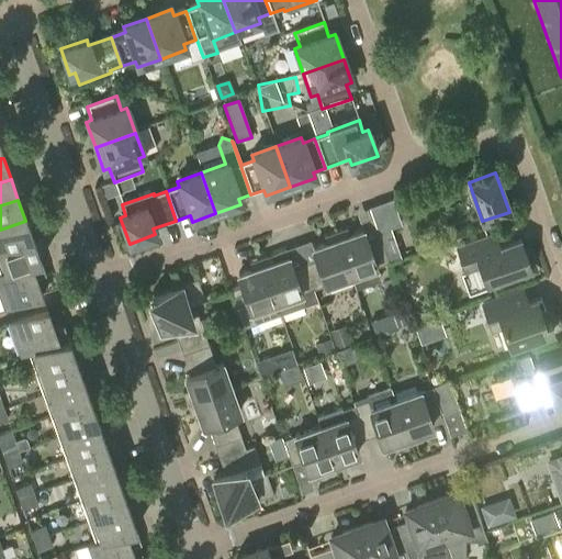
[(0,254),(33,243),(25,221),(0,230),(0,254)]
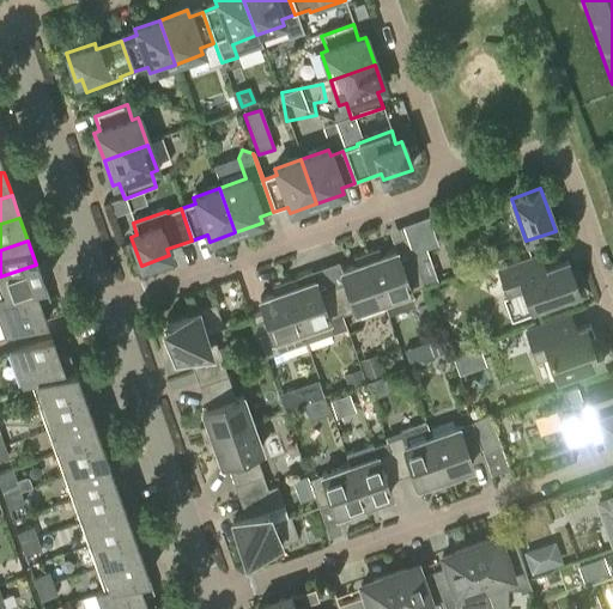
[(378,250),(364,255),(381,303),(382,303),(387,316),(414,306),(410,293),(423,288),(412,259),(399,263),(395,254),(381,259),(378,250)]
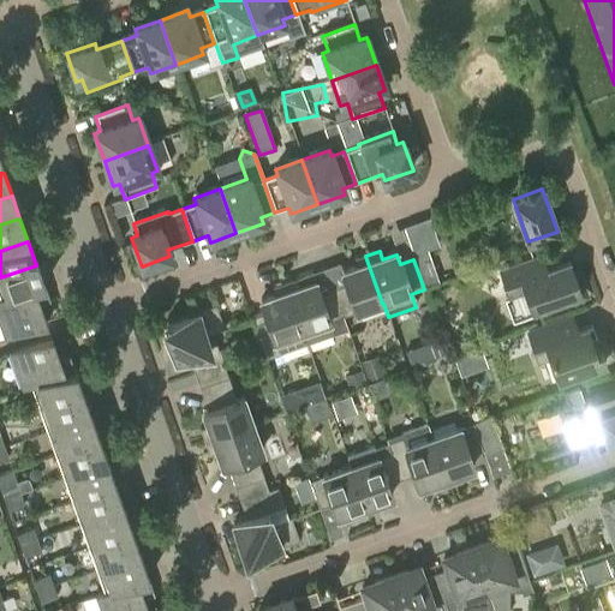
[(428,255),(413,259),(424,289),(439,285),(428,255)]
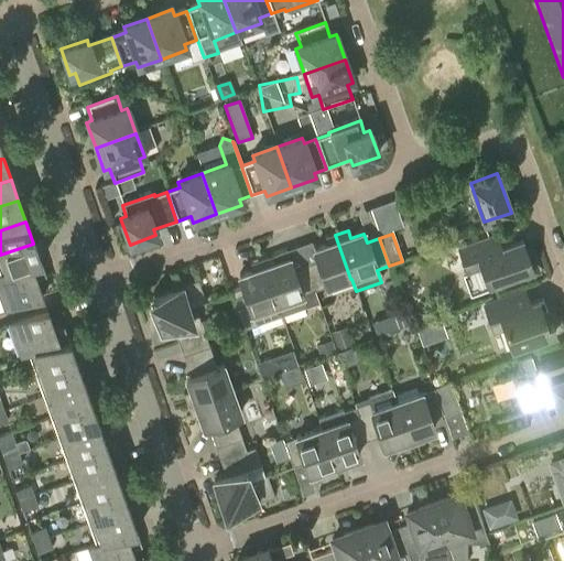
[(313,292),(350,279),(335,235),(324,239),(327,246),(314,251),(317,262),(304,268),(313,292)]
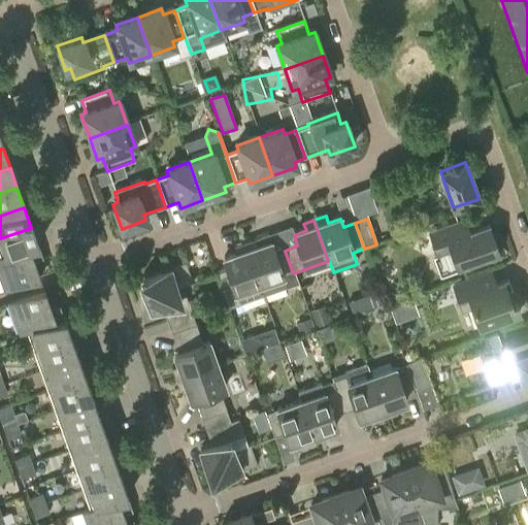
[(439,277),(458,271),(458,268),(483,259),(485,263),(503,257),(497,237),(492,239),(488,227),(462,236),(458,225),(429,235),(437,257),(433,259),(439,277)]
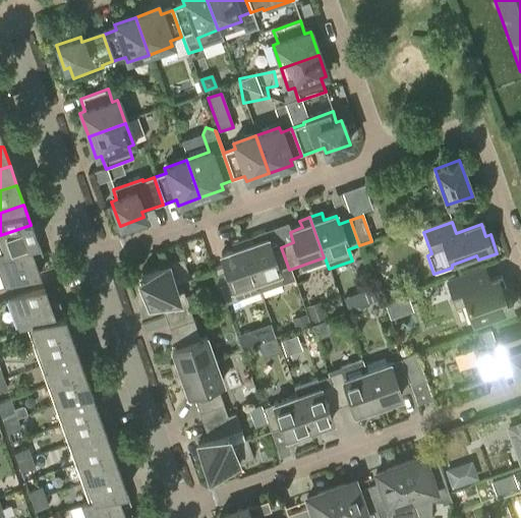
[(0,256),(38,244),(31,225),(0,235),(0,256)]
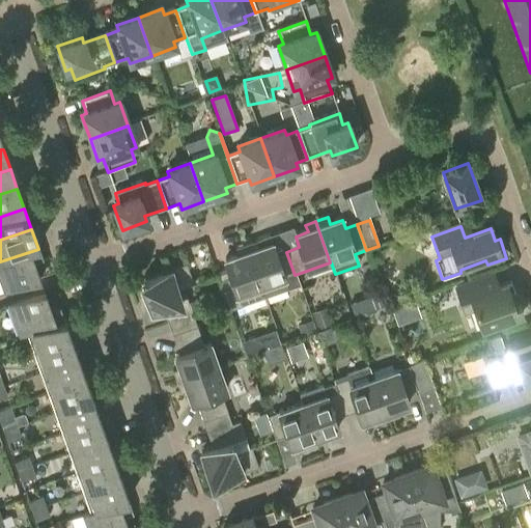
[(259,287),(260,287),(264,299),(299,287),(295,275),(286,252),(276,255),(272,245),(259,249),(256,242),(245,246),(259,287)]
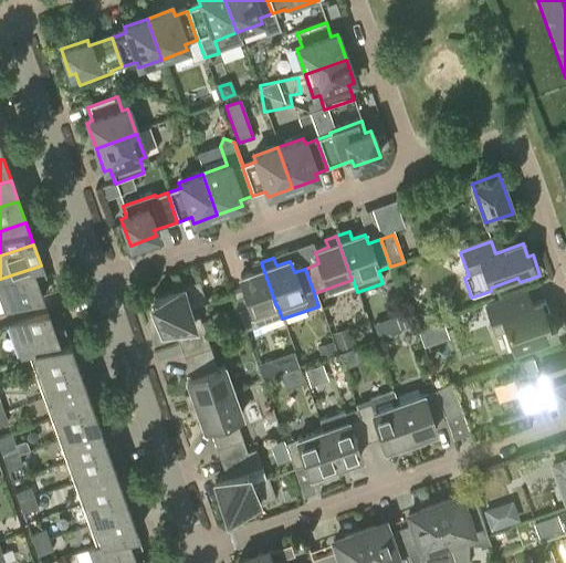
[(278,306),(276,306),(261,262),(250,267),(253,273),(240,279),(243,290),(231,294),(244,332),(258,327),(282,319),(278,306)]
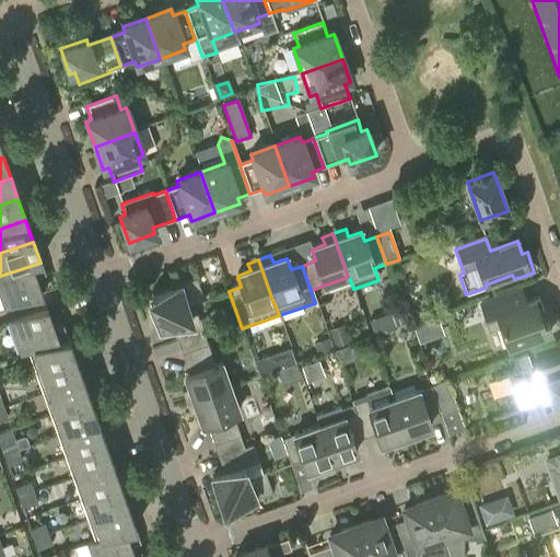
[(35,279),(45,276),(41,263),(0,276),(0,299),(4,311),(42,298),(35,279)]
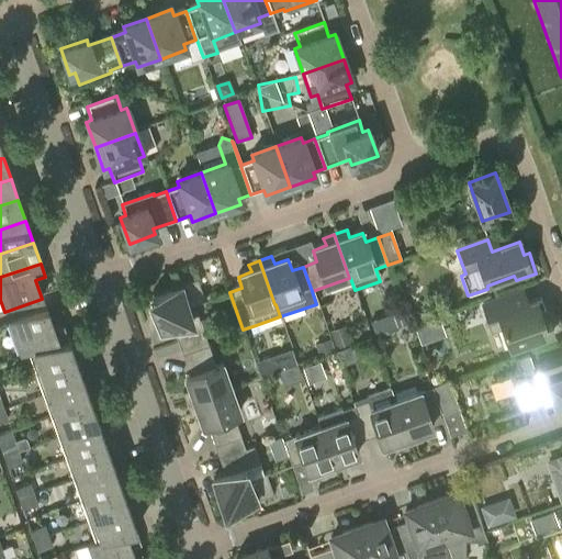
[(171,327),(178,345),(204,336),(197,316),(191,319),(188,309),(204,303),(197,281),(177,288),(177,290),(148,300),(160,332),(171,327)]
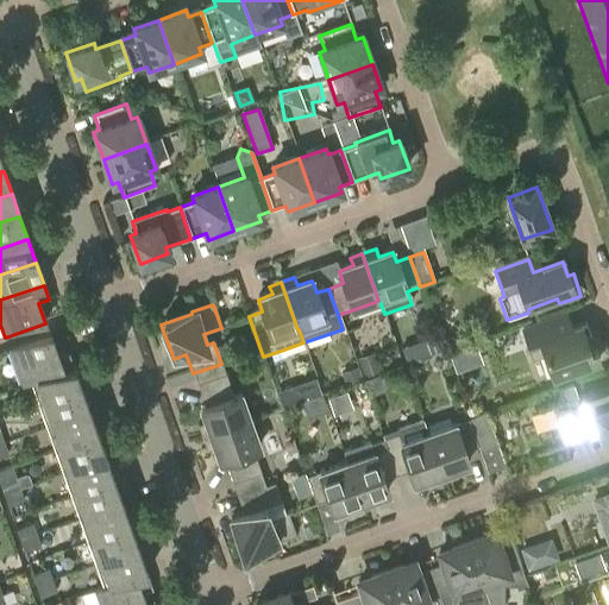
[(571,331),(566,316),(522,332),(533,360),(544,357),(552,379),(598,363),(589,335),(584,338),(581,327),(571,331)]
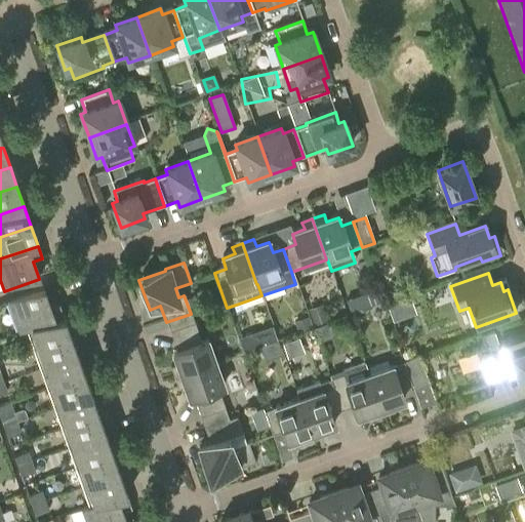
[(8,304),(19,335),(27,332),(64,320),(58,305),(49,309),(43,290),(8,304)]
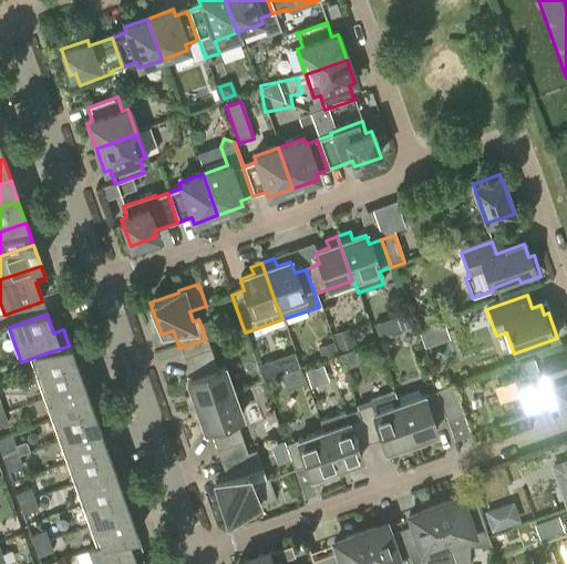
[(408,328),(403,316),(391,320),(395,332),(408,328)]
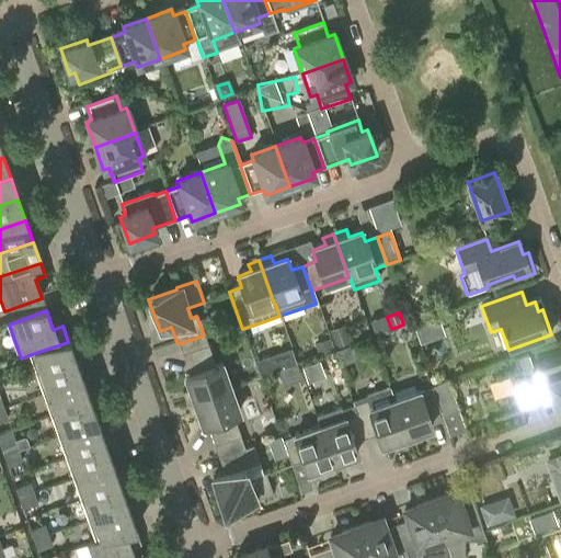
[(343,326),(329,330),(334,345),(348,341),(343,326)]
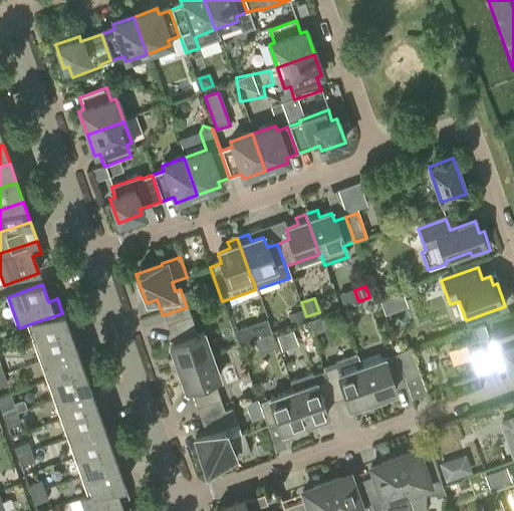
[(197,336),(187,307),(163,315),(173,344),(169,345),(174,358),(167,360),(171,372),(211,358),(203,334),(197,336)]
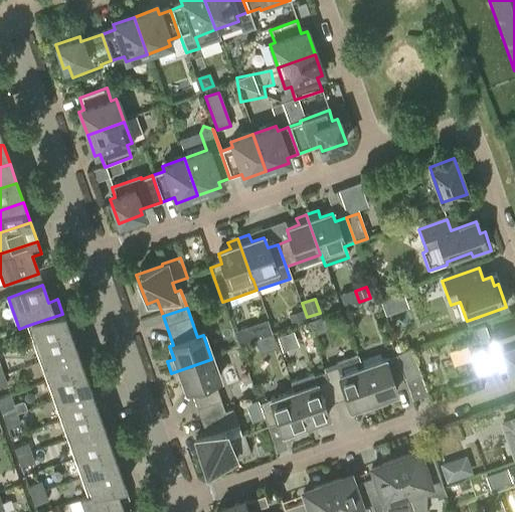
[(290,315),(293,323),(303,320),(300,311),(290,315)]
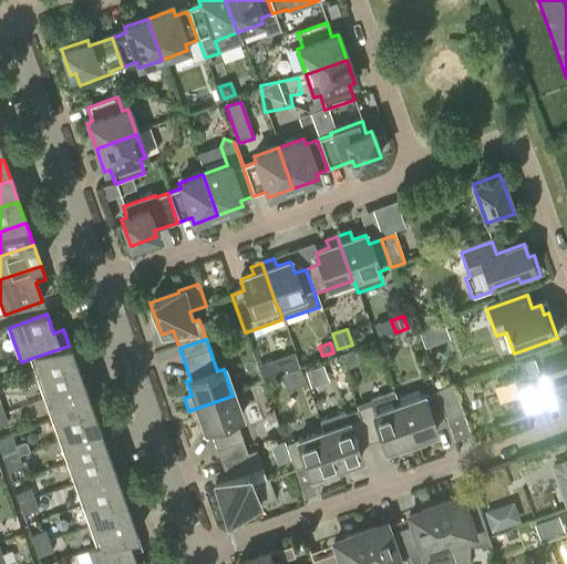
[(69,346),(29,359),(37,381),(76,367),(69,346)]
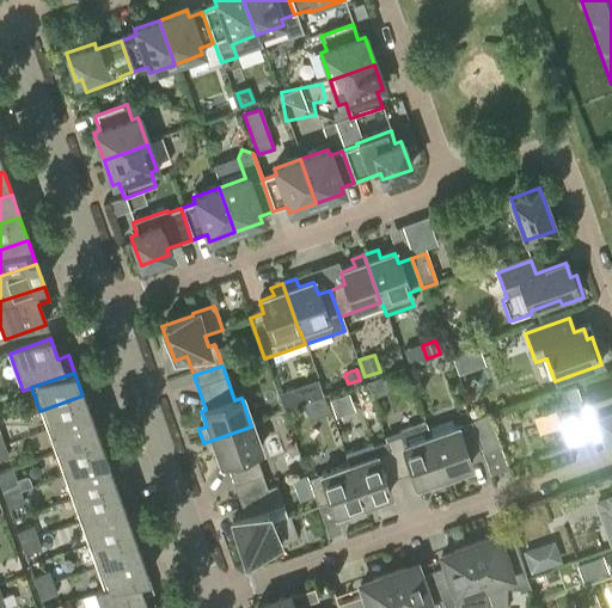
[(277,393),(282,409),(320,394),(314,380),(277,393)]
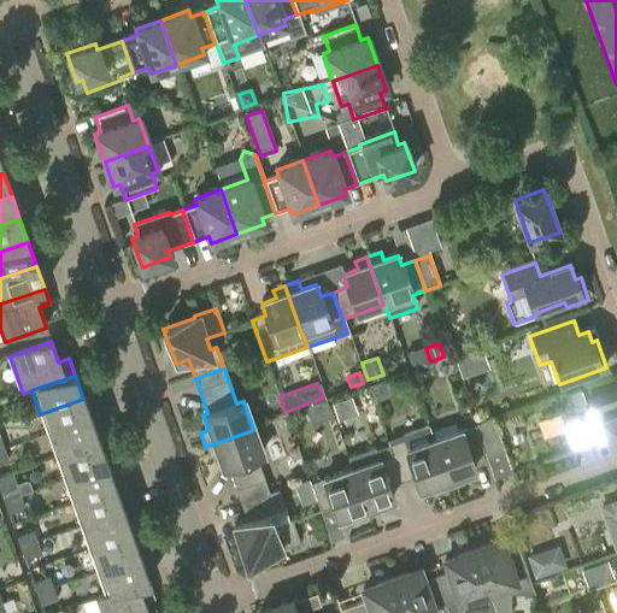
[(566,395),(571,410),(558,413),(573,453),(598,443),(598,442),(616,435),(616,396),(616,394),(585,406),(580,390),(566,395)]
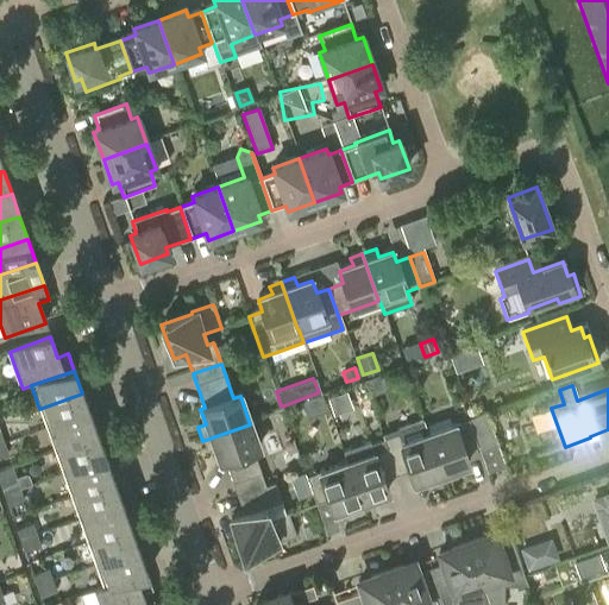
[(82,394),(39,409),(48,432),(90,416),(82,394)]
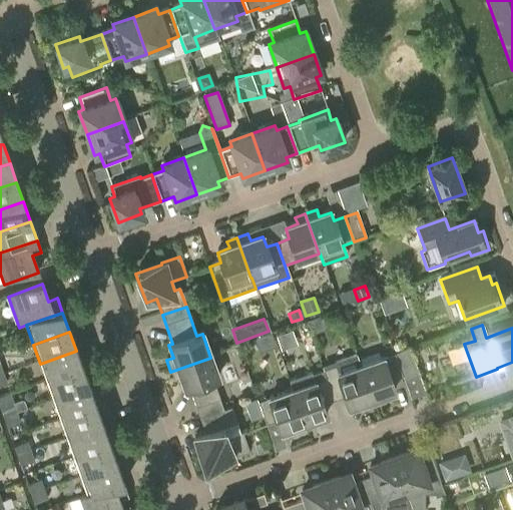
[(395,355),(403,378),(411,401),(425,395),(410,350),(395,355)]
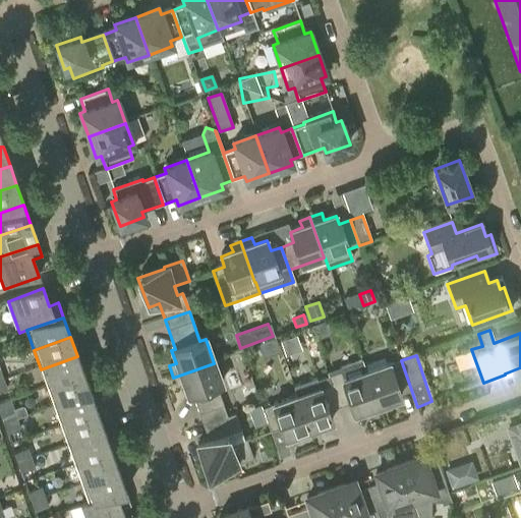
[(77,356),(41,369),(47,389),(84,376),(77,356)]
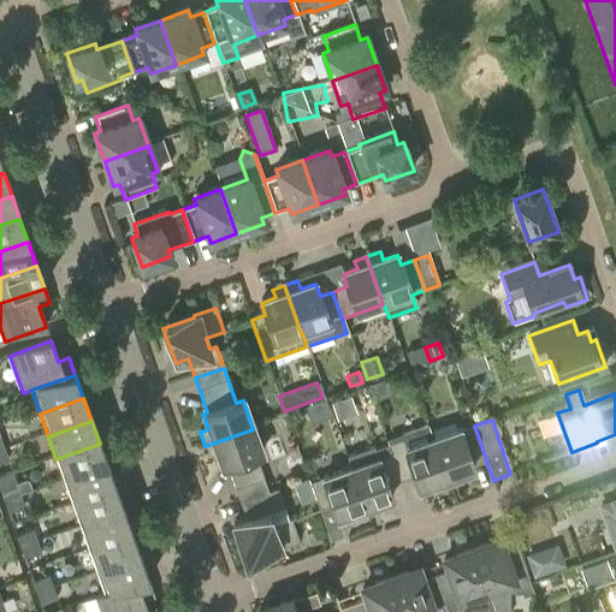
[(484,453),(474,426),(432,441),(449,489),(462,485),(460,476),(474,471),(469,458),(484,453)]
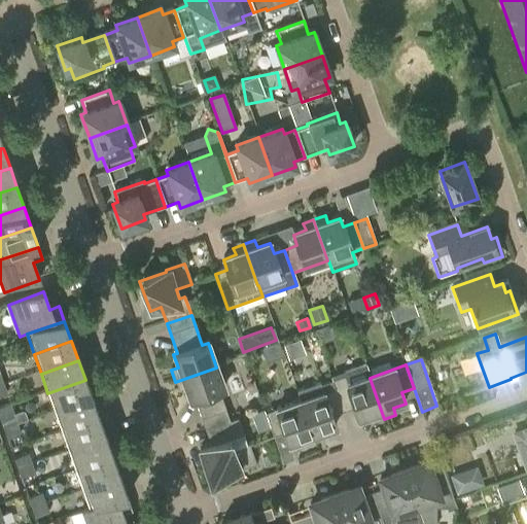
[(335,389),(334,390),(343,413),(355,409),(358,420),(371,415),(374,422),(384,419),(370,378),(365,365),(342,374),(343,378),(331,382),(335,389)]
